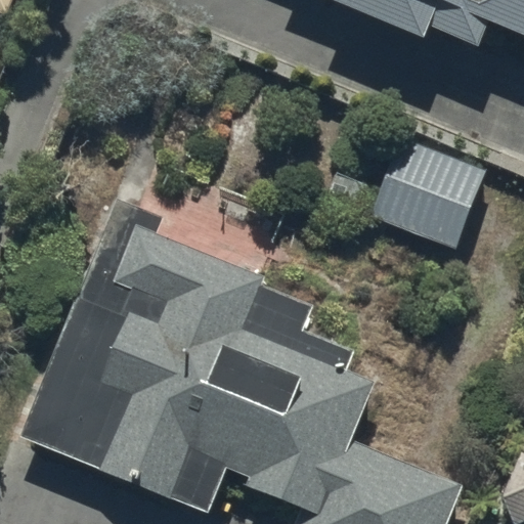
[(0,0),(0,9),(11,14),(16,0),(0,0)]
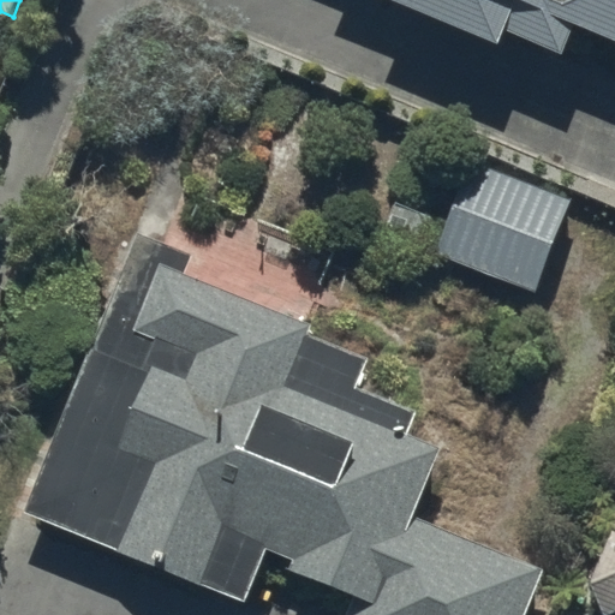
[(614,0),(404,0),(497,39),(503,24),(562,48),(574,19),(614,36),(614,0)]
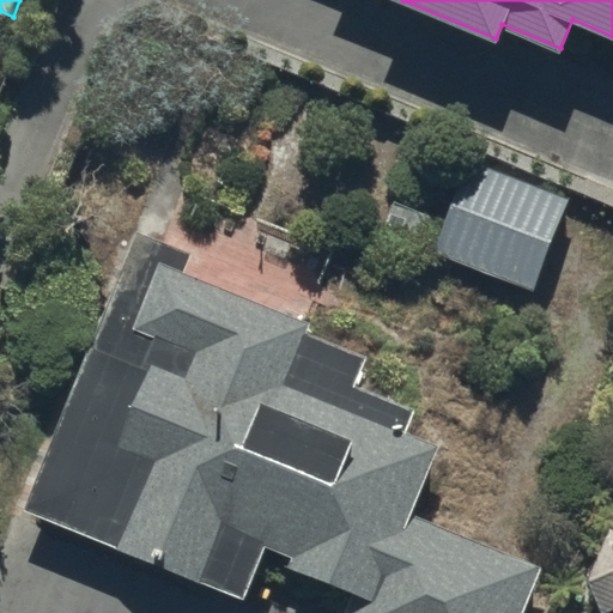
[(534,290),(570,201),(467,159),(431,248),(534,290)]
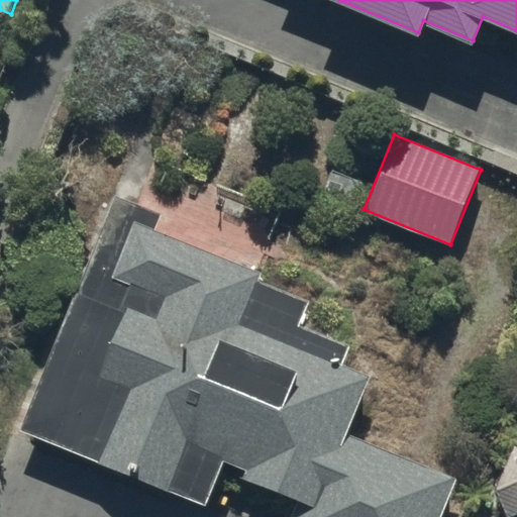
[(114,198),(19,432),(204,507),(223,461),(245,471),(240,482),(295,504),(290,516),(440,516),(455,481),(346,437),(370,381),(338,369),(347,348),(297,327),(306,305),(256,285),(261,275),(154,232),(161,217),(114,198)]
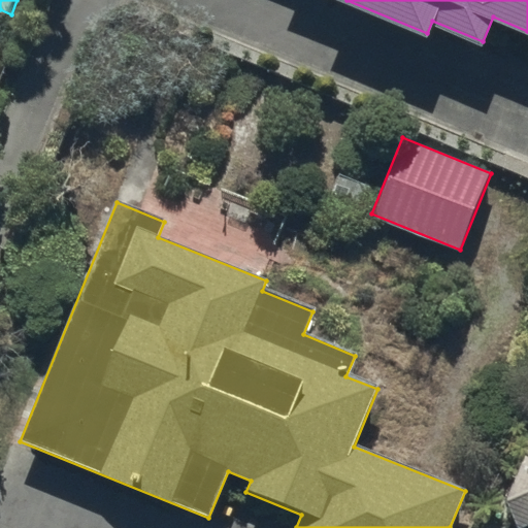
[(527,455),(509,507),(527,514),(527,455)]
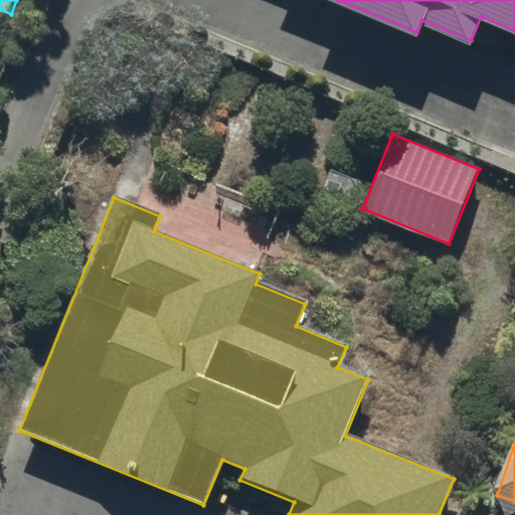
All buildings are outlined.
